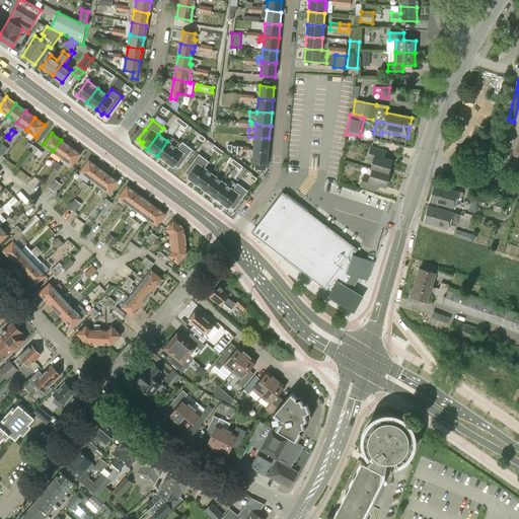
[(269,138),(254,137),(253,150),(268,151),(269,138)]
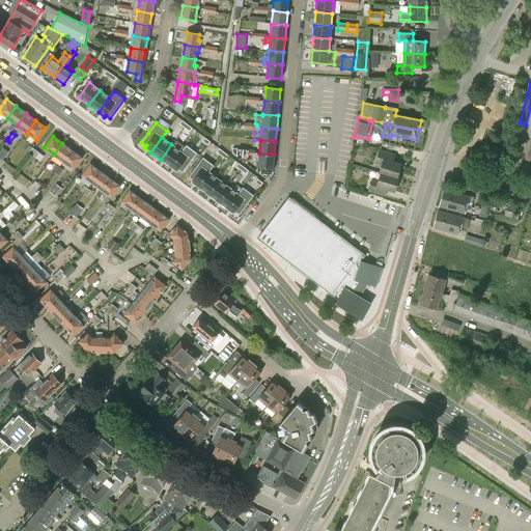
[(73,150),(62,143),(54,155),(63,162),(73,150)]
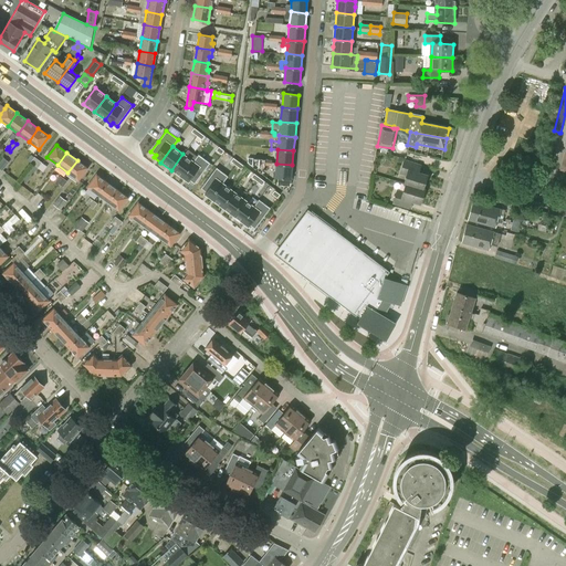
[(171,170),(181,178),(194,161),(192,161),(182,154),(171,170)]
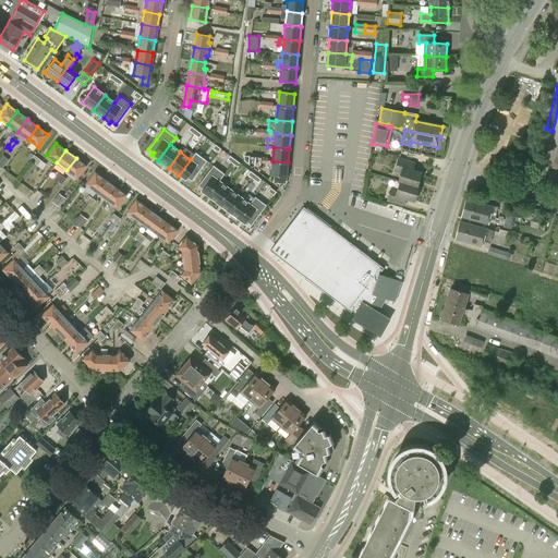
[(195,153),(190,159),(191,159),(179,176),(185,180),(186,178),(192,181),(207,161),(195,153)]
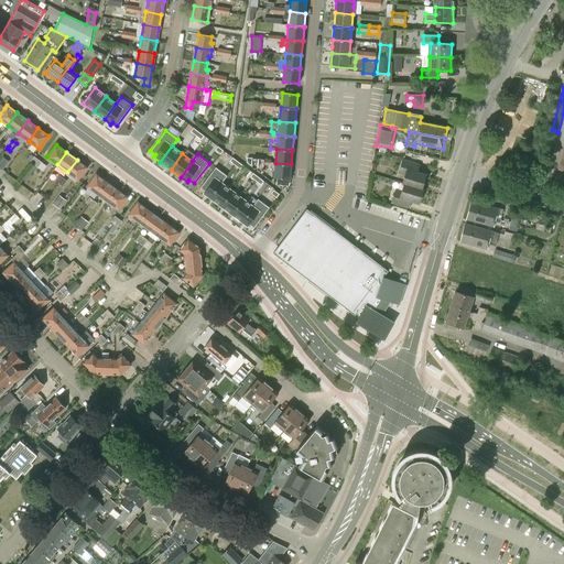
[(262,165),(263,160),(252,159),(252,161),(251,166),(262,174),(263,165),(262,165)]
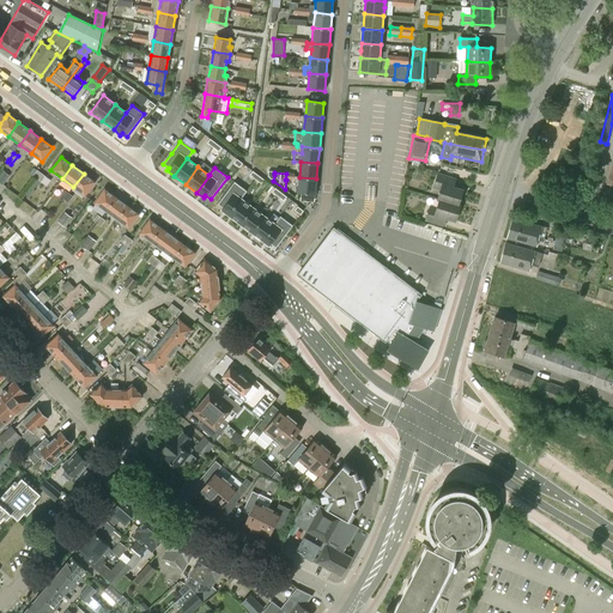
[(95,182),(84,174),(73,187),(85,195),(95,182)]
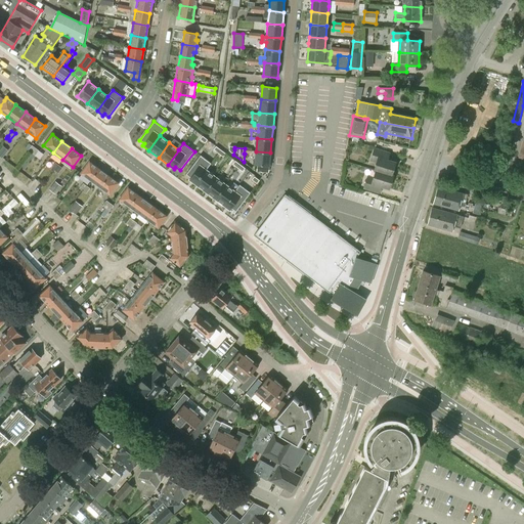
[(372,162),(378,164),(375,171),(394,177),(394,176),(392,176),(396,163),(388,161),(390,154),(376,149),(372,162)]
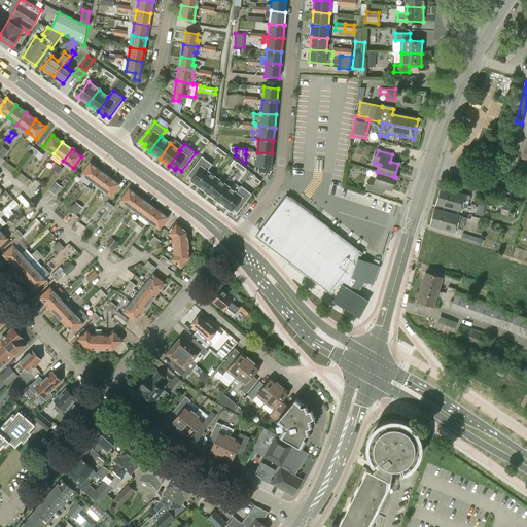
[(271,167),(272,153),(257,152),(252,151),(252,154),(252,160),(256,160),(256,166),(271,167)]
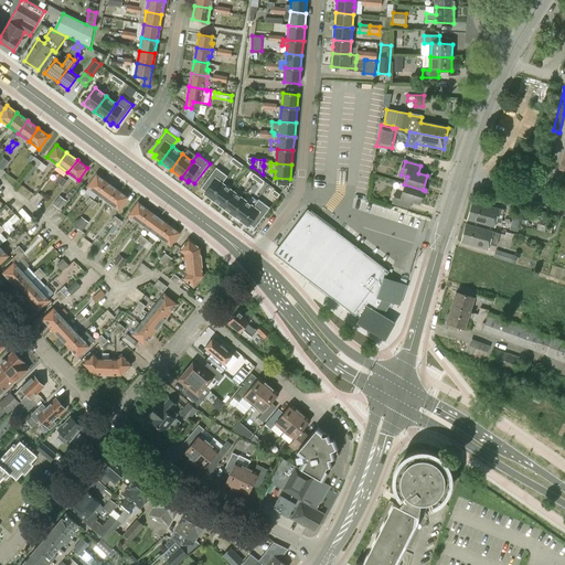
[(203,194),(210,199),(222,183),(227,177),(215,168),(200,188),(205,192),(203,194)]
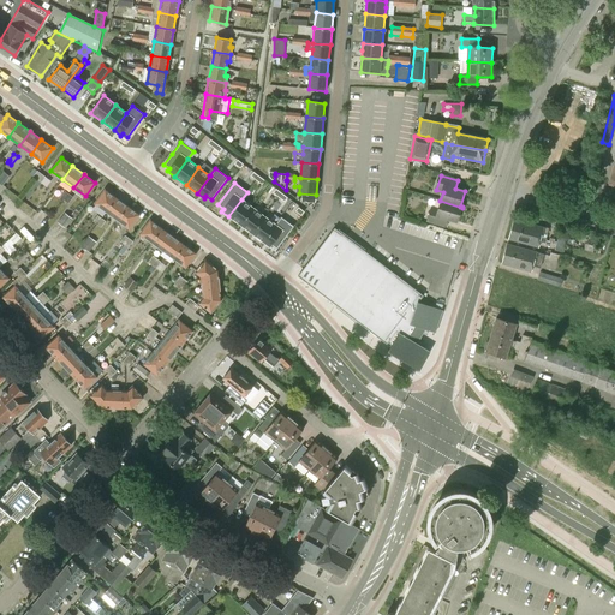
[(95,203),(106,212),(117,198),(105,190),(95,203)]
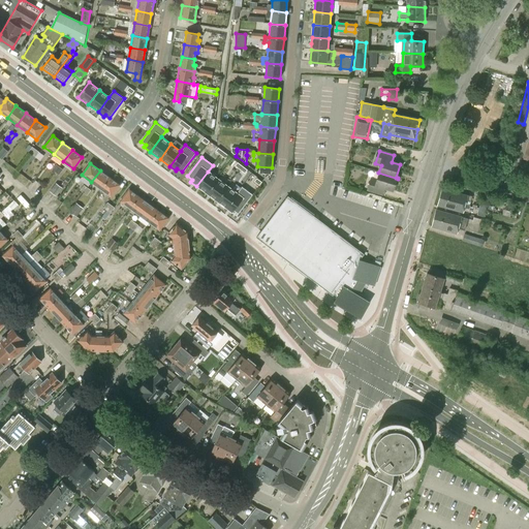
[(110,178),(100,170),(91,182),(101,189),(110,178)]
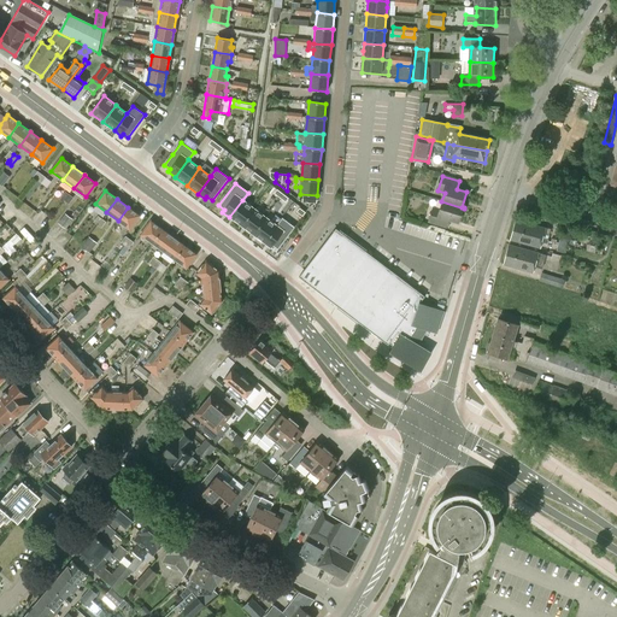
[(242,200),(229,217),(241,225),(253,209),(242,200)]
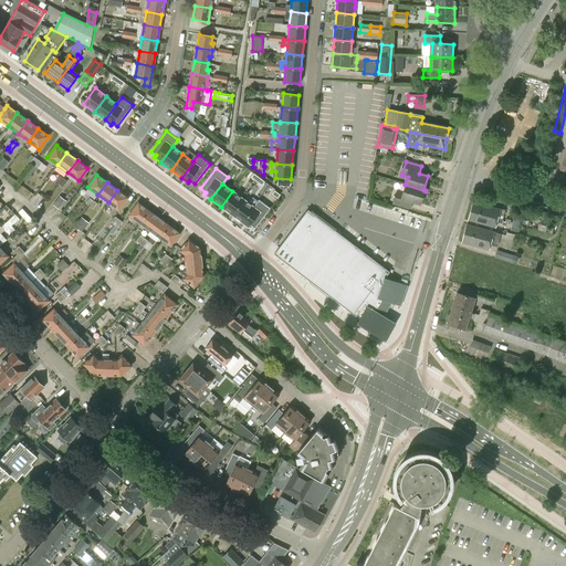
[(421,205),(426,191),(405,185),(407,186),(405,192),(398,190),(394,203),(410,209),(412,201),(421,205)]
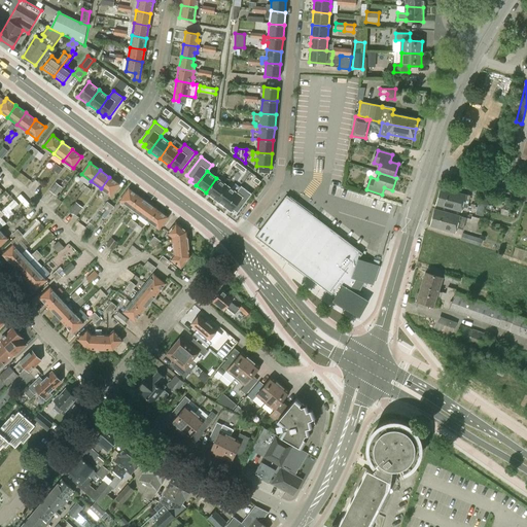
[(119,184),(109,177),(101,188),(110,196),(119,184)]
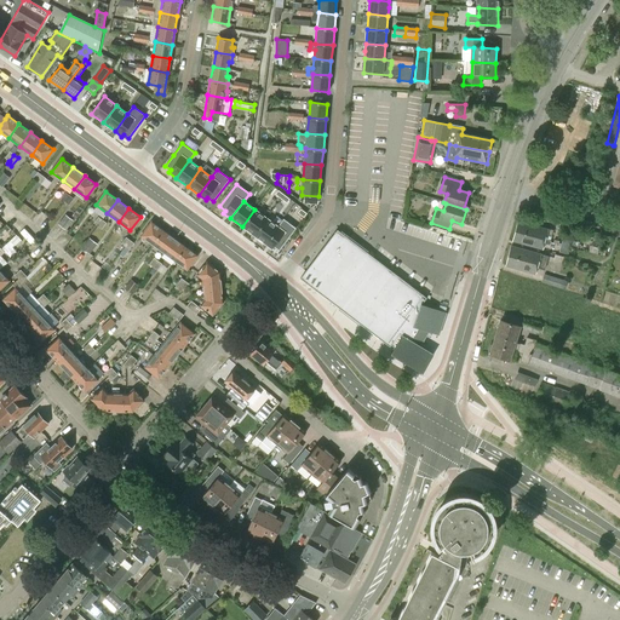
[(242,227),(253,235),(267,218),(254,210),(242,227)]
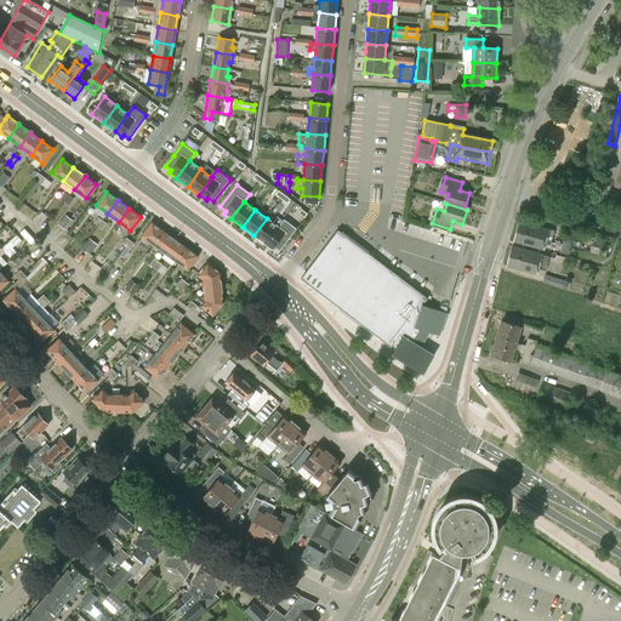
[(73,221),(66,215),(58,226),(66,231),(73,221)]
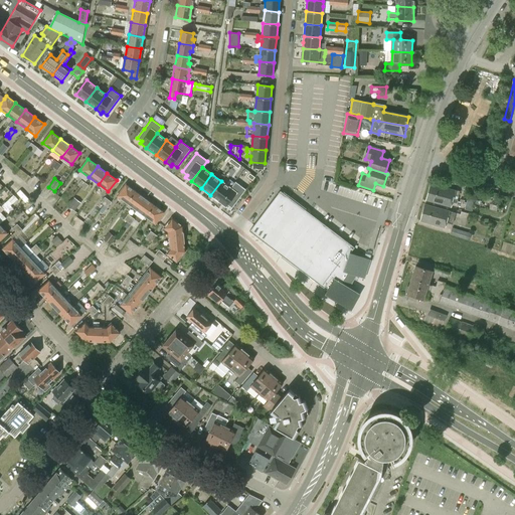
[(210,195),(220,203),(231,188),(230,188),(221,181),(210,195)]
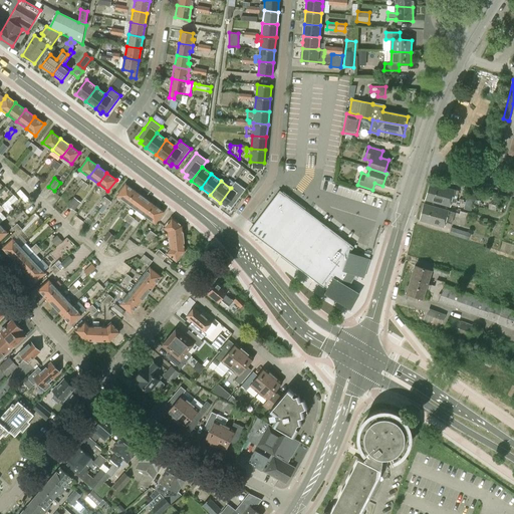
[(231,208),(238,199),(245,189),(235,182),(230,188),(231,188),(220,203),(225,207),(227,205),(231,208)]
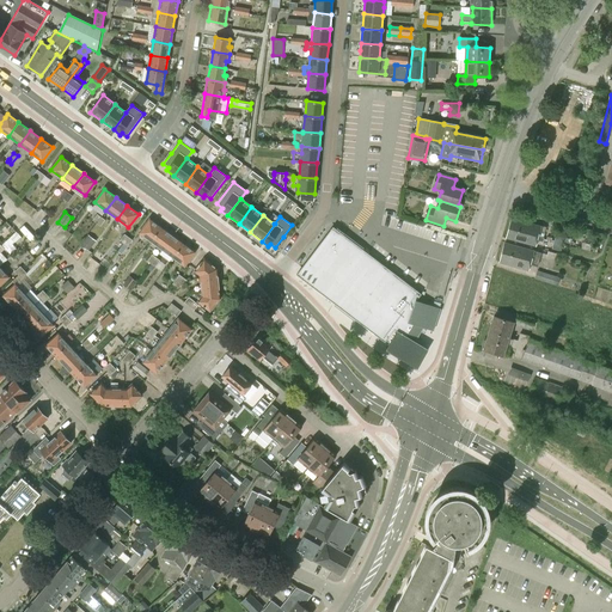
[(139,233),(151,242),(160,227),(150,219),(139,233)]
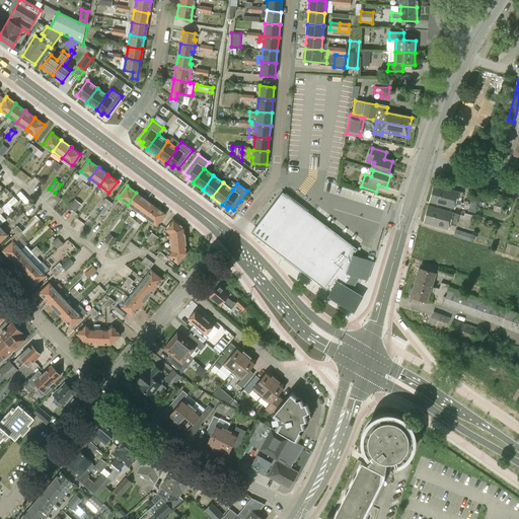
[(433,186),(431,194),(456,201),(458,193),(433,186)]
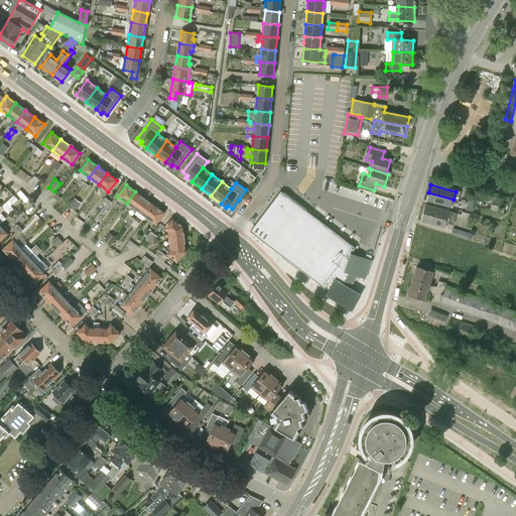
[(127,204),(136,211),(145,199),(135,191),(127,204)]
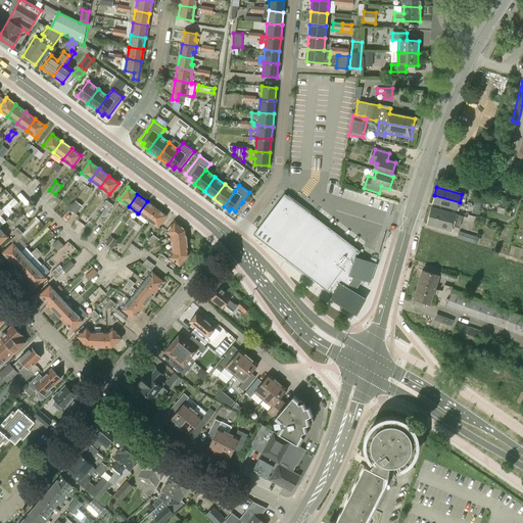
[(297,204),(287,196),(288,195),(287,194),(287,195),(284,194),(253,235),(286,260),(285,262),(286,262),(302,274),(302,275),(303,274),(329,292),(330,291),(332,293),(330,298),(357,315),(366,298),(354,292),(363,280),(370,282),(376,265),(355,257),(360,251),(297,204)]
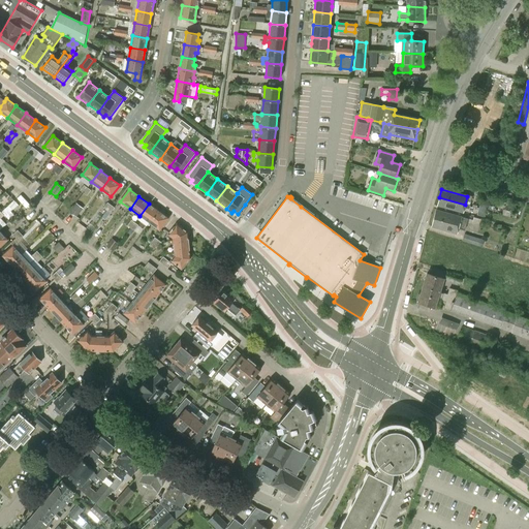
[(465,205),(439,197),(437,206),(463,213),(464,209),(469,210),(470,206),(465,205)]
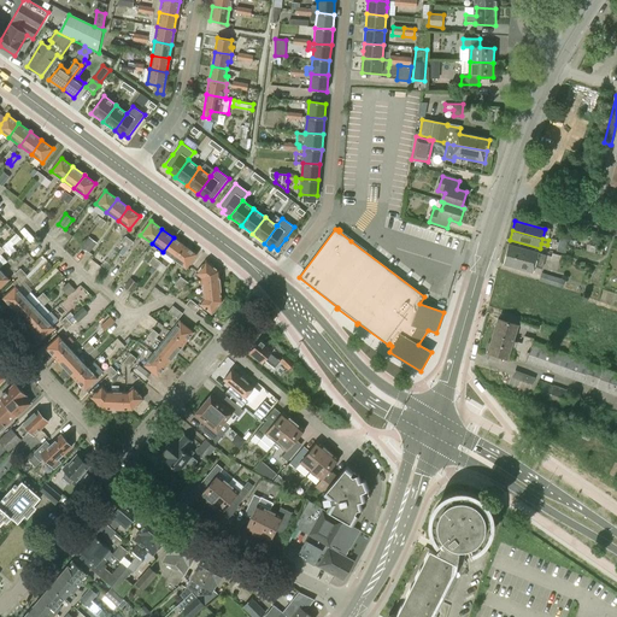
[(21,239),(16,234),(10,240),(15,245),(21,239)]
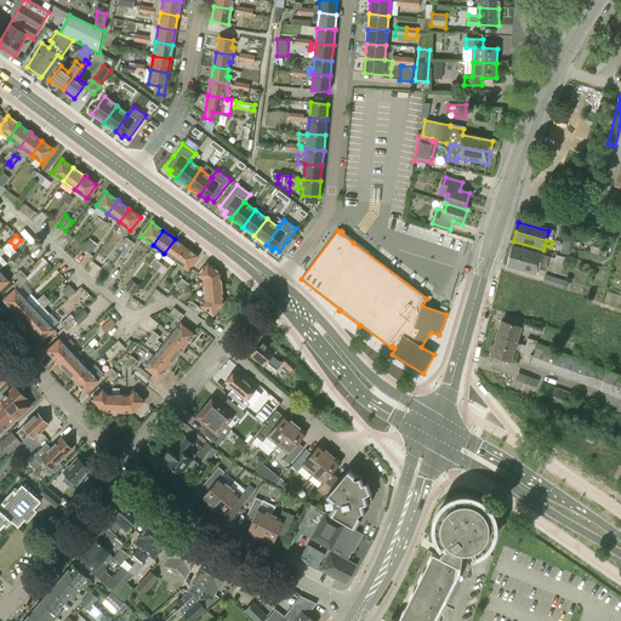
[(97,244),(89,239),(81,249),(90,255),(97,244)]
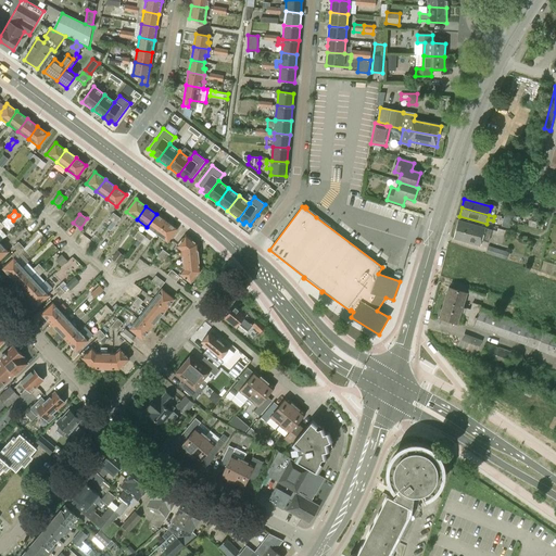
[(166,222),(156,214),(147,227),(158,235),(166,222)]
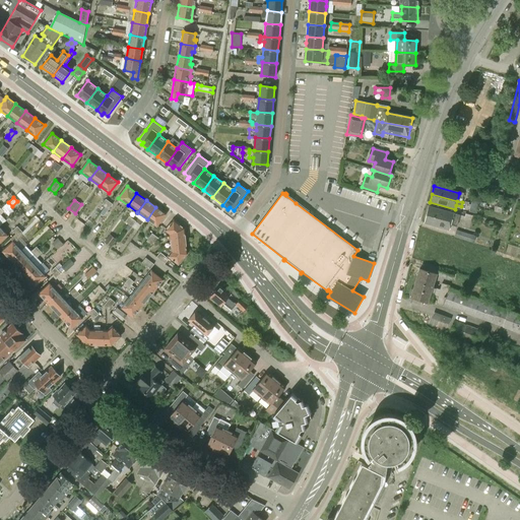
[(456,226),(460,214),(429,206),(424,222),(449,230),(450,224),(456,226)]
